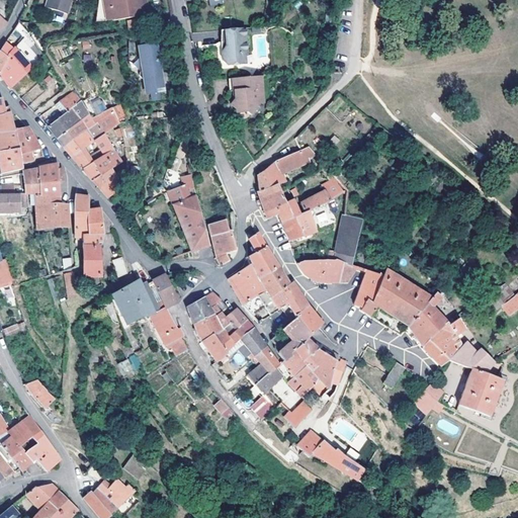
[(68,0),(45,0),(44,7),(65,13),(68,0)]
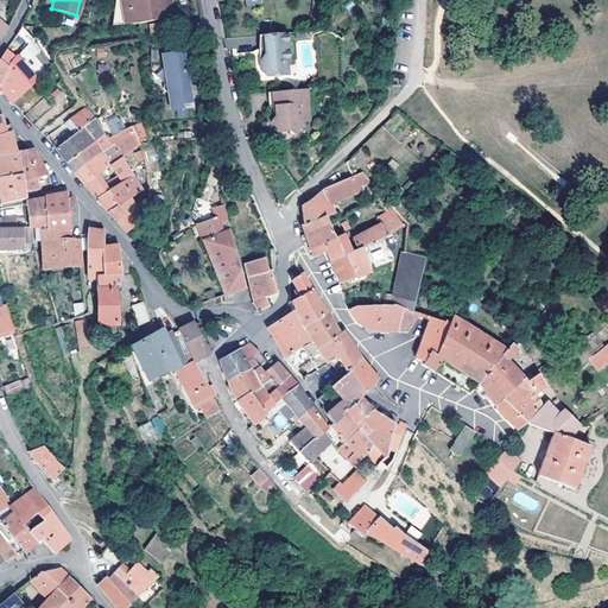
[(140,23),(173,17),(170,0),(113,0),(109,25),(140,23)]
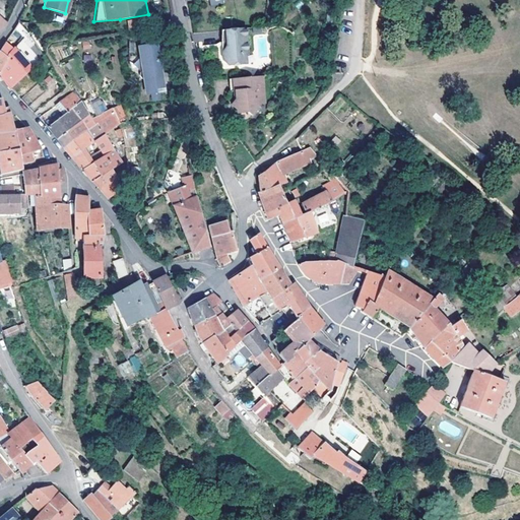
[(25,31),(18,21),(13,27),(18,37),(25,31)]
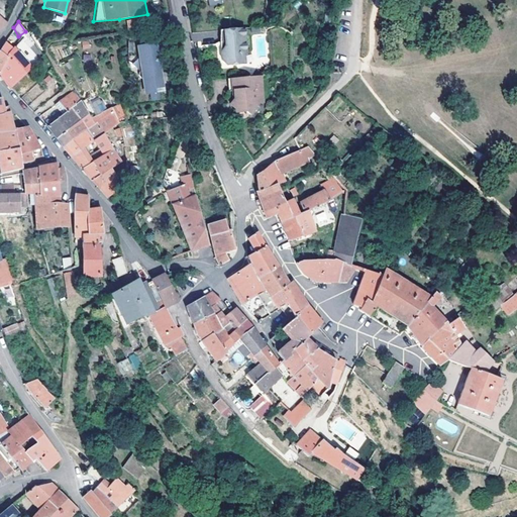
[(242,53),(247,52),(249,52),(246,26),(227,28),(228,45),(224,50),(225,60),(231,64),(238,63),(243,58),(242,53)]
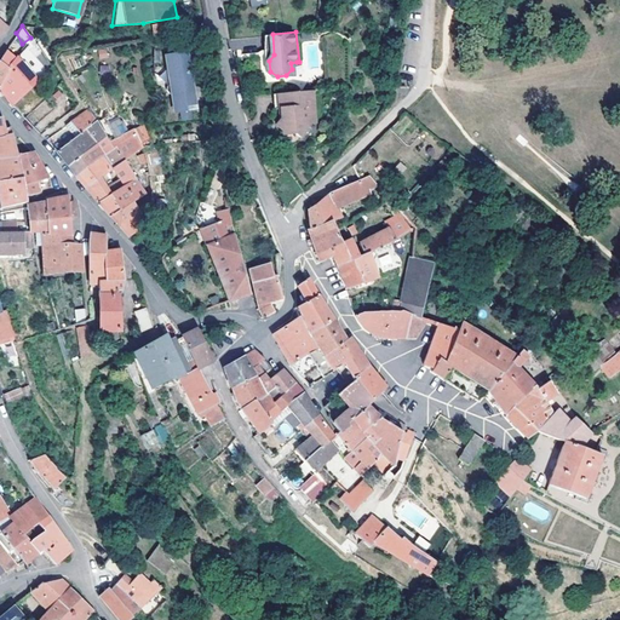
[(21,64),(4,52),(0,57),(0,63),(10,70),(0,85),(0,90),(5,97),(11,104),(35,80),(21,64)]
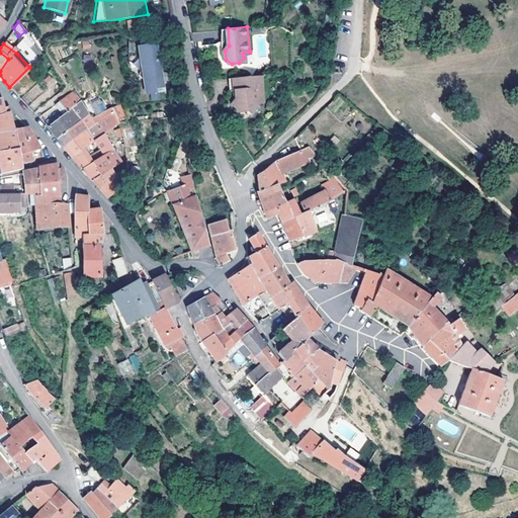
[(140,78),(142,80),(160,77),(155,45),(137,47),(141,71),(139,72),(138,74),(138,76),(140,78)]
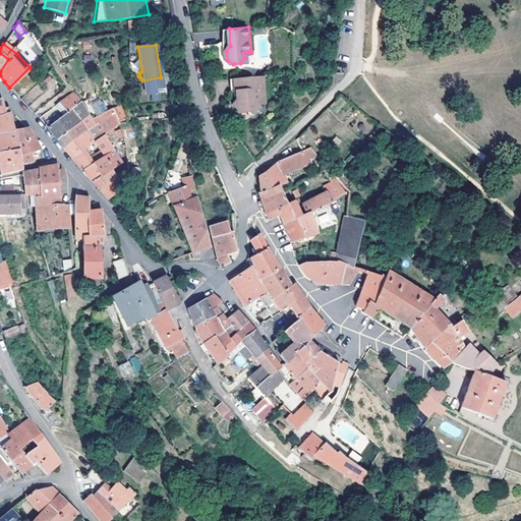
[(250,62),(249,52),(244,53),(245,58),(240,63),(250,62)]
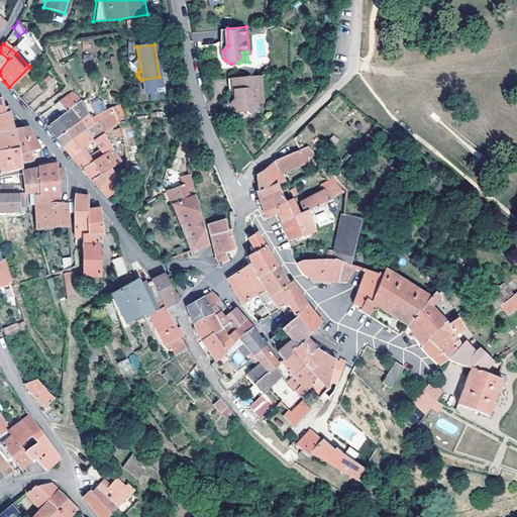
[(0,71),(8,59),(0,53),(0,71)]
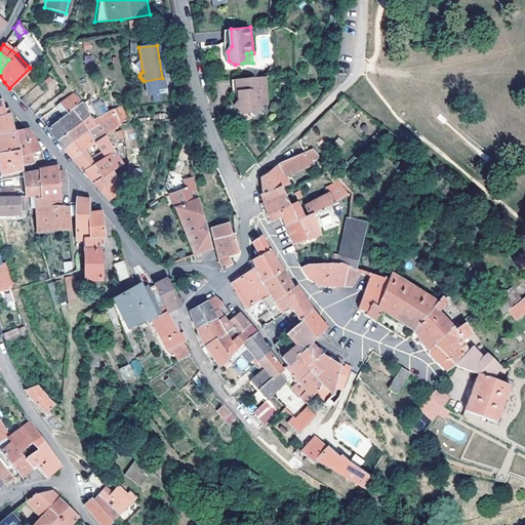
[(265,104),(273,103),(269,76),(239,79),(240,92),(242,92),(242,102),(238,106),(244,111),(245,114),(255,113),(260,116),(266,108),(265,104)]
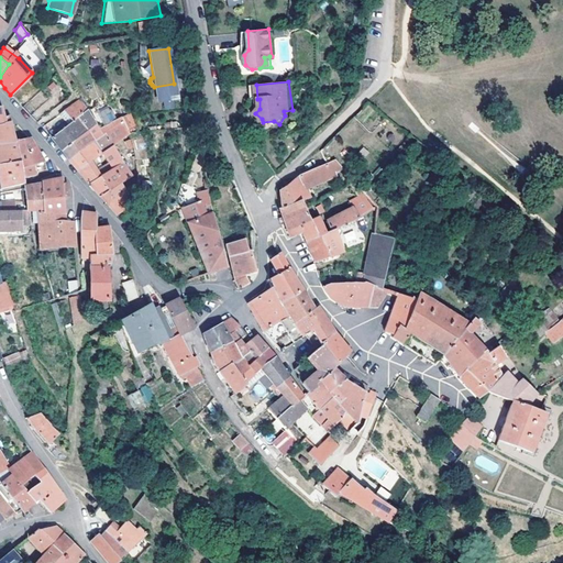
[(174,84),(154,87),(157,102),(162,101),(170,100),(176,99),(174,84)]
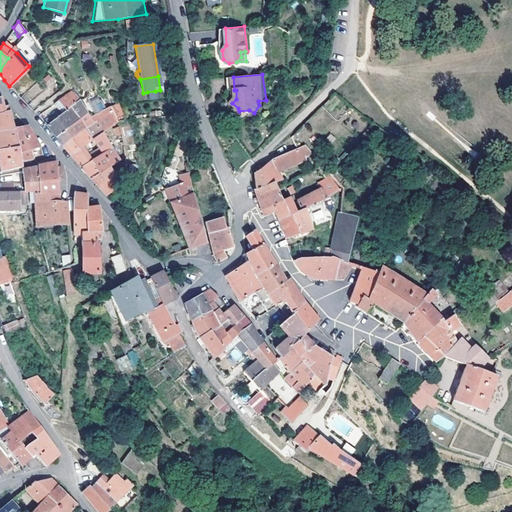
[(147,92),(148,100),(157,99),(155,91),(147,92)]
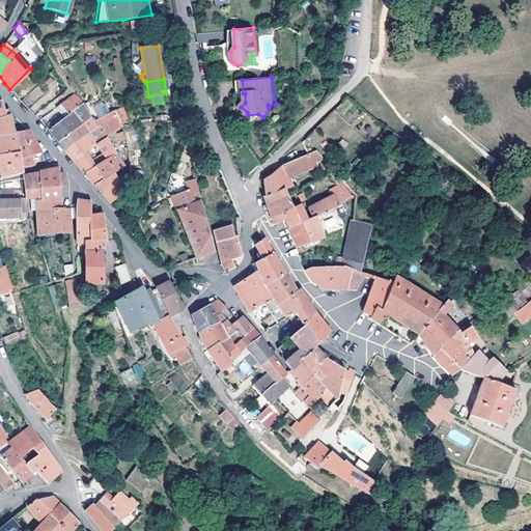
[(52,138),(57,143),(89,118),(74,95),(55,109),(62,118),(47,131),(52,138)]
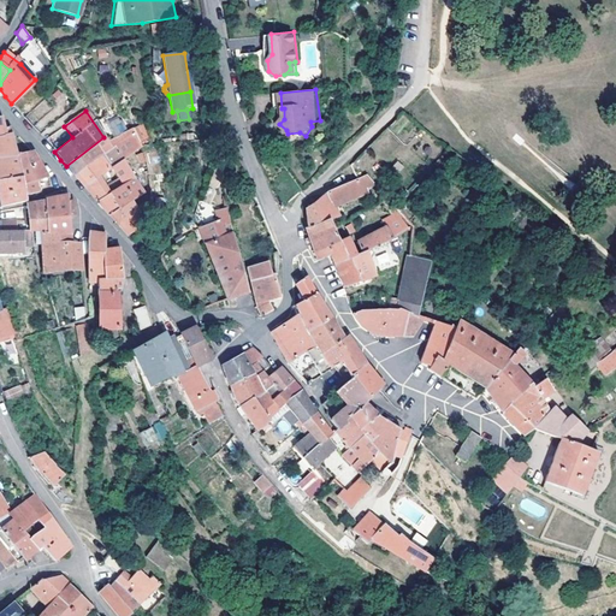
[(0,116),(0,155),(18,153),(15,147),(10,131),(7,126),(4,128),(4,125),(0,116)]
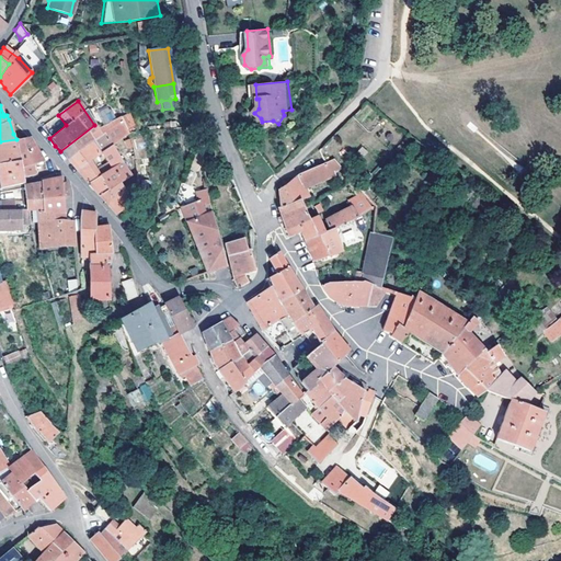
[(104,125),(115,118),(110,111),(106,111),(105,110),(98,114),(104,125)]
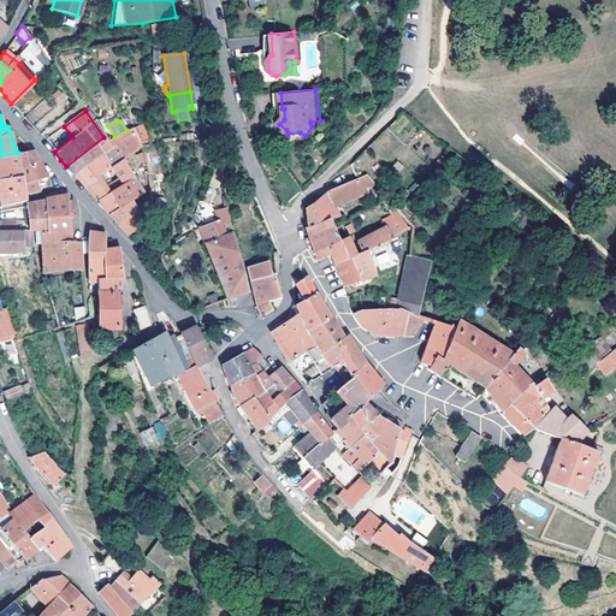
[(72,172),(78,179),(104,159),(101,154),(113,146),(122,159),(140,146),(131,128),(126,130),(114,137),(106,142),(104,137),(66,166),(72,172)]
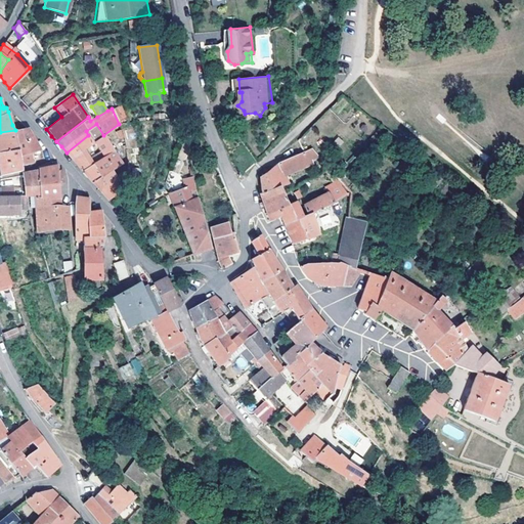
[(88,176),(101,191),(117,180),(112,171),(122,164),(103,135),(96,124),(86,131),(88,135),(93,143),(96,142),(104,156),(93,164),(83,171),(88,176)]
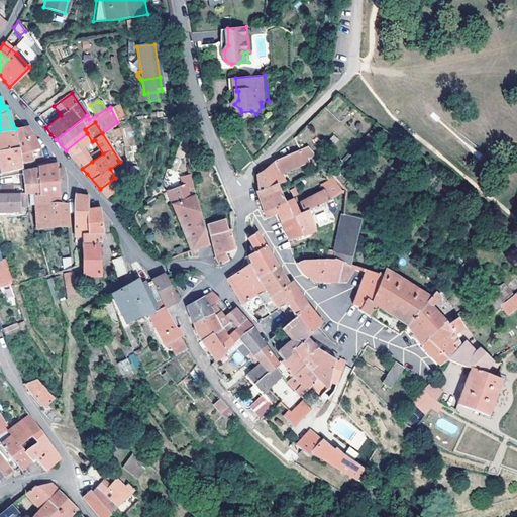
[(0,149),(18,146),(16,130),(15,128),(0,130),(0,149)]
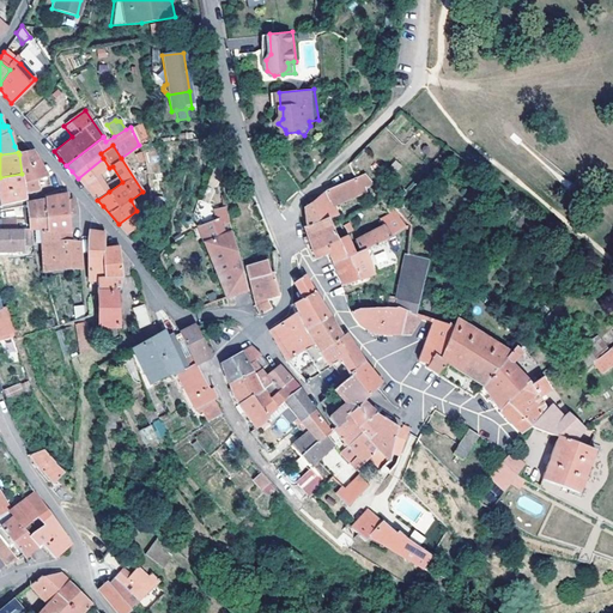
[(31,152),(22,153),(19,155),(22,174),(25,194),(36,192),(35,181),(47,175),(36,161),(31,152)]
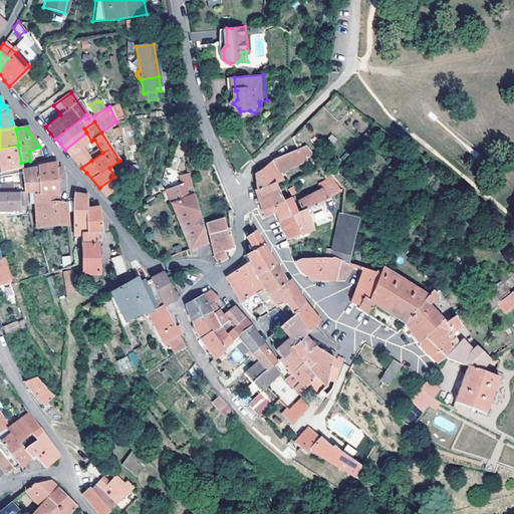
[(67,152),(70,156),(81,148),(91,141),(86,133),(65,150),(67,152)]
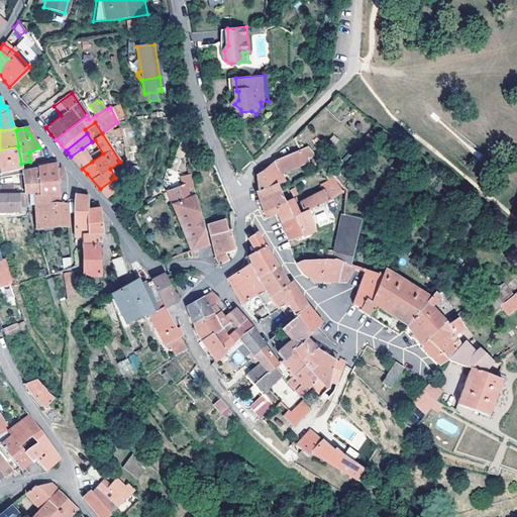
[(0,172),(21,170),(21,164),(18,146),(0,149),(0,172)]
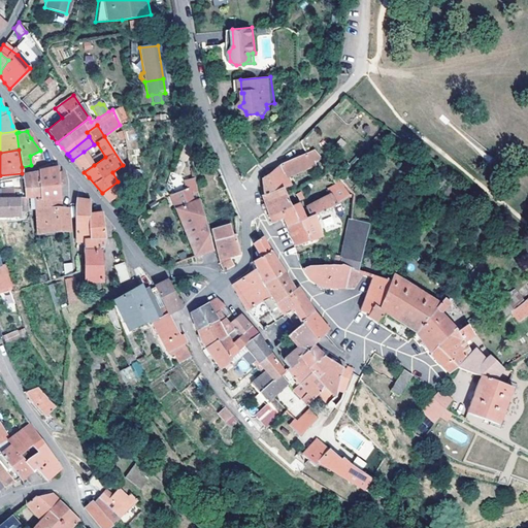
[(310,151),(278,163),(262,176),(262,195),(261,196),(270,222),(283,218),(286,226),(305,218),(297,202),(290,206),(281,190),(288,186),(282,174),(314,160),(318,158),(310,151)]
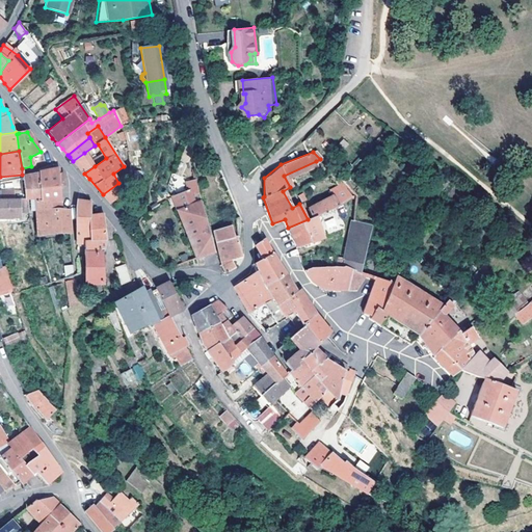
[(78,167),(84,174),(95,166),(84,153),(73,161),(78,167)]
